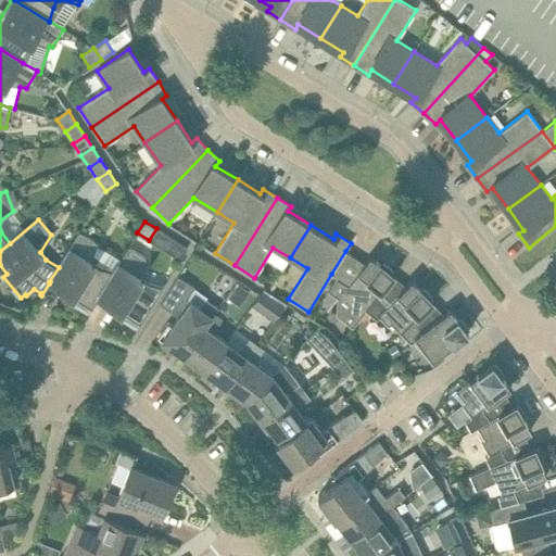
[(114,272),(113,270),(100,267),(92,262),(97,242),(79,231),(58,267),(59,267),(49,281),(50,282),(67,293),(65,297),(88,311),(90,307),(92,308),(99,298),(98,297),(114,272)]
